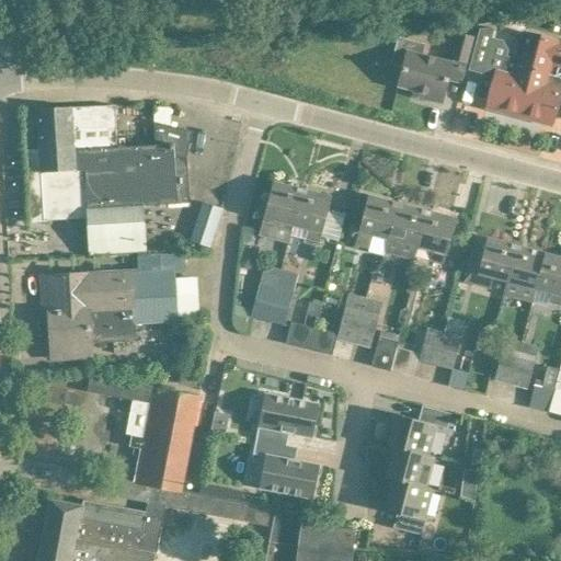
[(480,29),(469,69),(483,73),(477,99),(488,102),(487,106),(552,124),(558,103),(560,91),(560,43),(525,33),(517,60),(506,57),(508,50),(503,42),(492,38),(494,29),(480,29)]
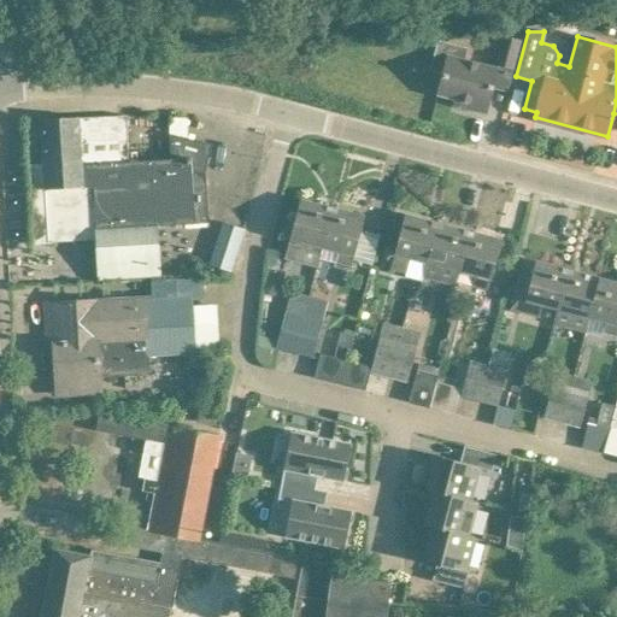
[(501,34),(493,65),(512,70),(519,46),(518,46),(519,39),(501,34)]
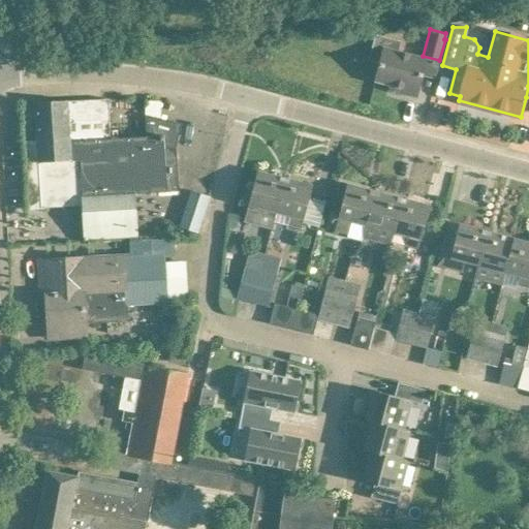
[(375,34),(369,61),(379,64),(375,81),(402,88),(401,93),(416,97),(422,76),(426,60),(397,53),(400,40),(375,34)]
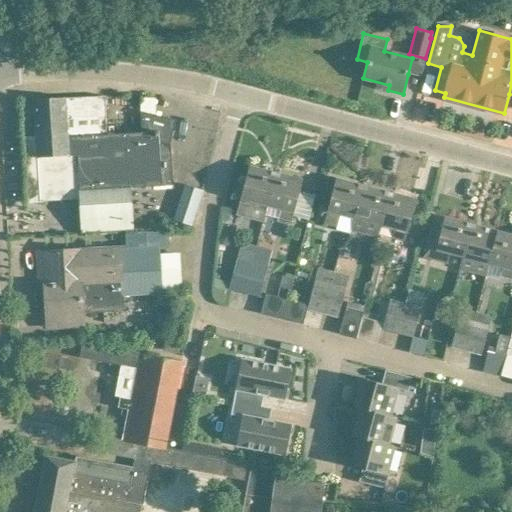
[(81,154),(84,232),(137,230),(136,184),(175,183),(172,115),(158,116),(157,96),(141,96),(142,131),(110,133),(108,95),(35,98),(38,156),(81,154)]
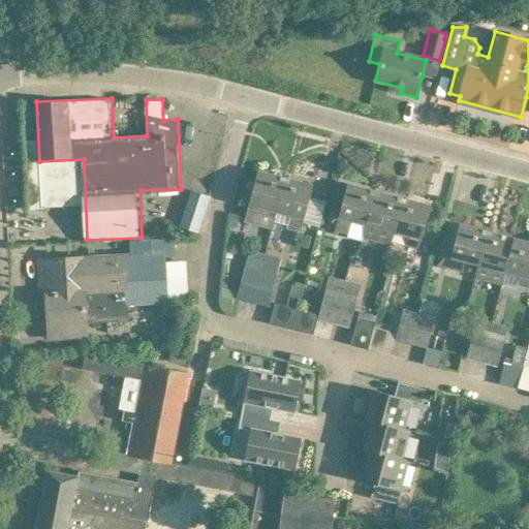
[(6,160),(22,159),(21,144),(5,145),(6,160)]
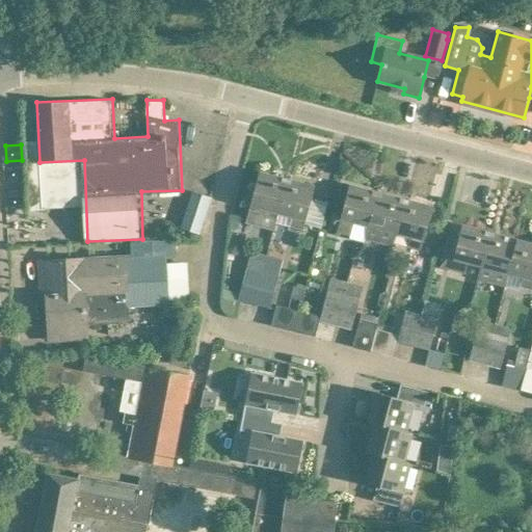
[(45,205),(84,204),(83,161),(56,161),(56,173),(71,173),(71,183),(45,183),(45,205)]
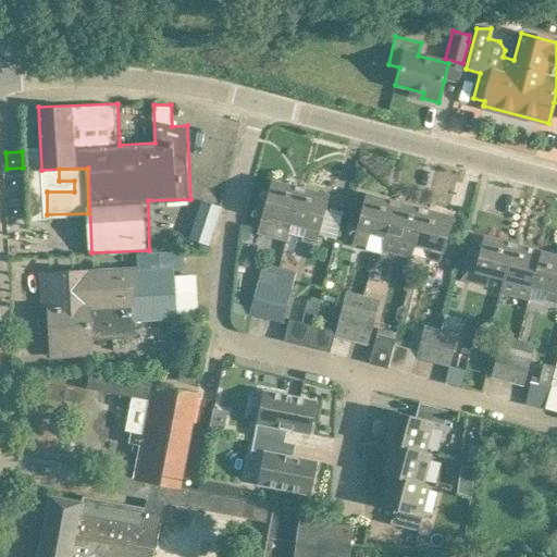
[(271,181),(257,233),(285,240),(289,224),(291,224),(299,188),(271,181)]
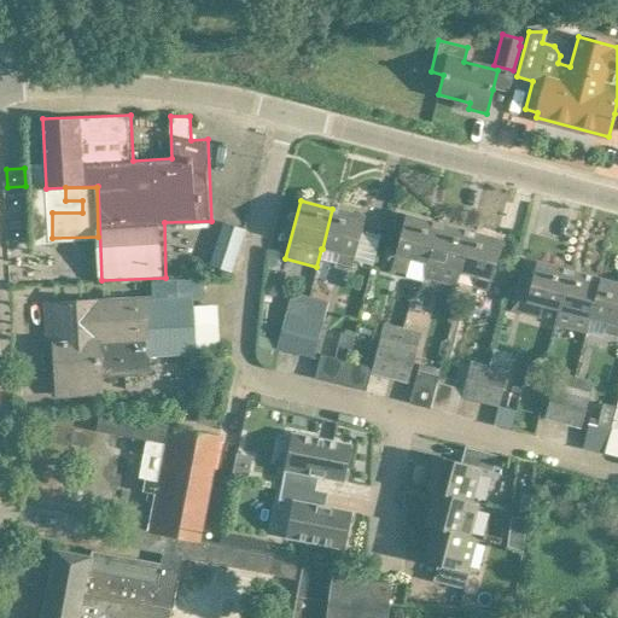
[(332,209),(322,249),(338,254),(336,263),(351,267),(354,260),(373,264),(382,235),(361,231),(365,217),(332,209)]
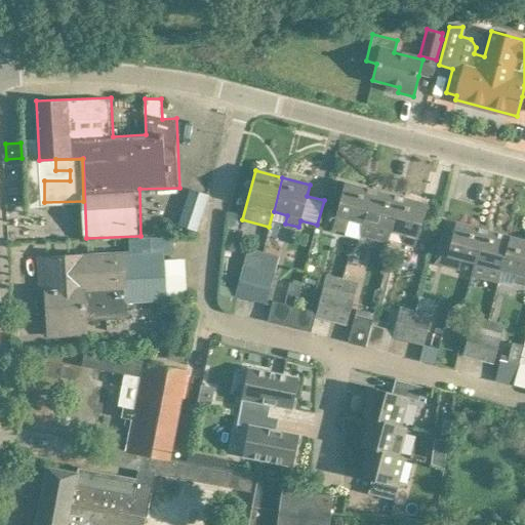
[(345,183),(338,203),(333,226),(347,229),(345,235),(358,238),(359,235),(360,235),(363,224),(371,190),(345,183)]
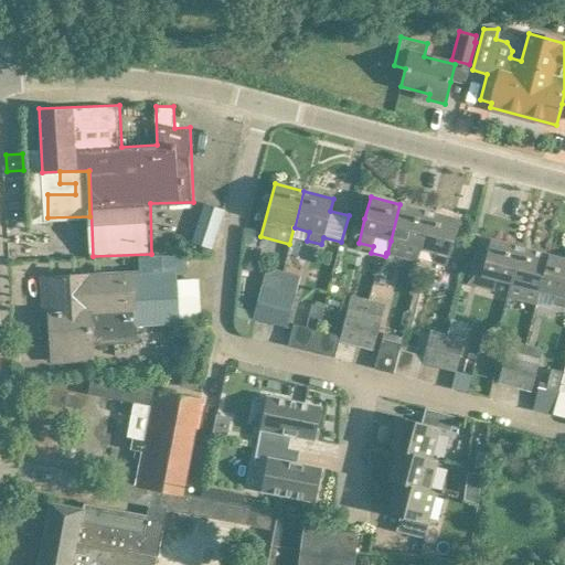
[(214,248),(227,209),(206,201),(192,241),(214,248)]
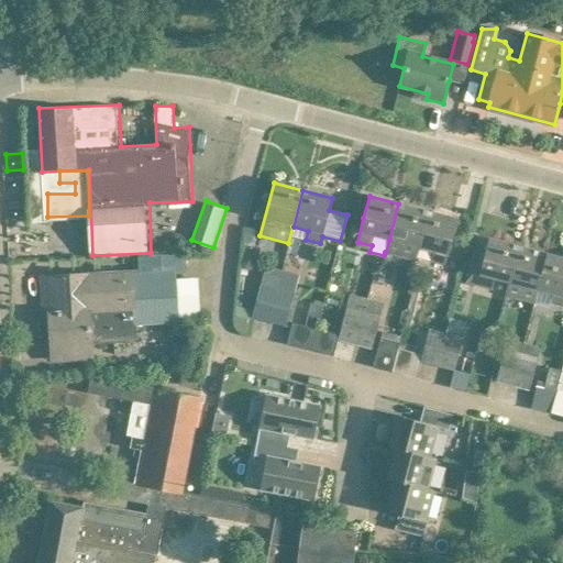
[(389,240),(386,252),(398,255),(415,260),(417,247),(418,247),(428,211),(398,203),(389,240)]
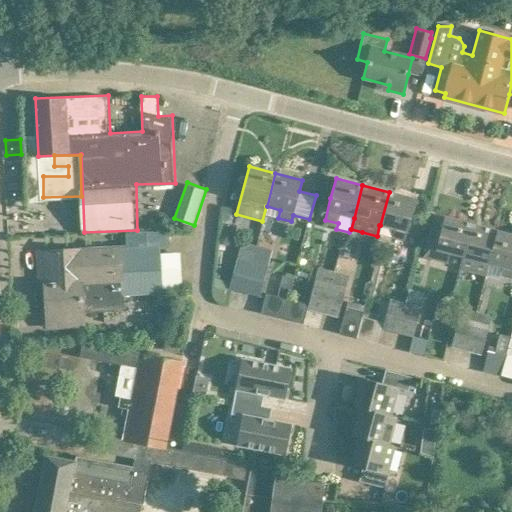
[(389,192),(380,225),(394,229),(391,237),(405,241),(416,199),(389,192)]
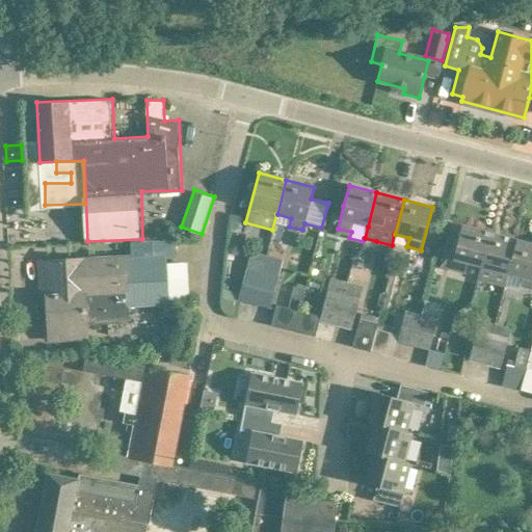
[(450,270),(450,268),(464,272),(467,264),(478,267),(480,267),(489,233),(461,225),(451,223),(440,267),(450,270)]
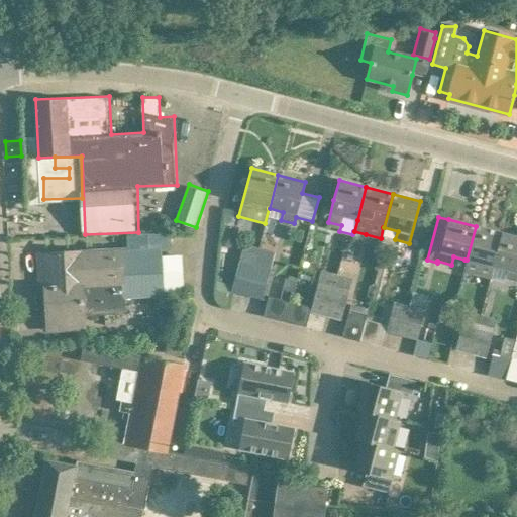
[(462,271),(463,271),(490,278),(493,267),(494,267),(502,233),(476,226),(467,260),(464,260),(462,271)]
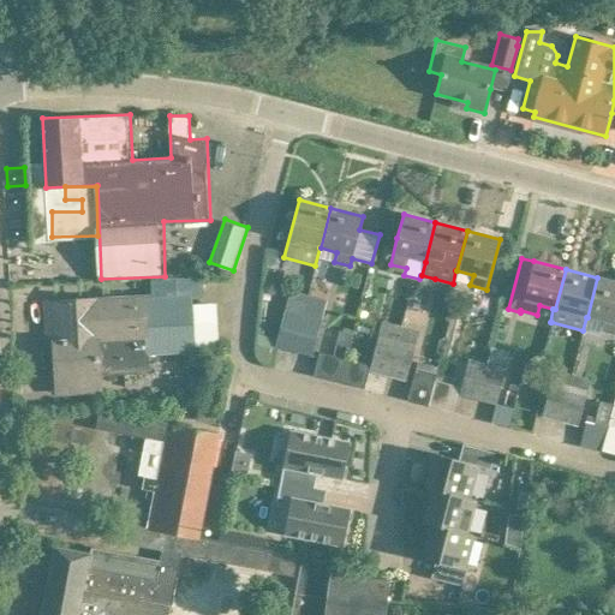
[(199,276),(151,280),(153,294),(201,292),(199,276)]
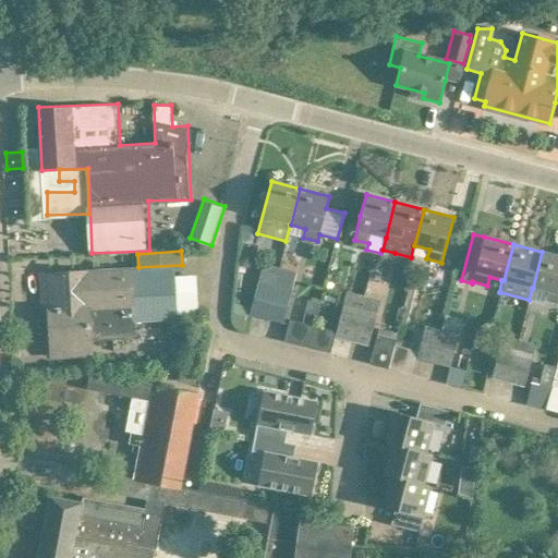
[(557,255),(542,252),(533,288),(547,291),(545,301),(557,304),(557,255)]
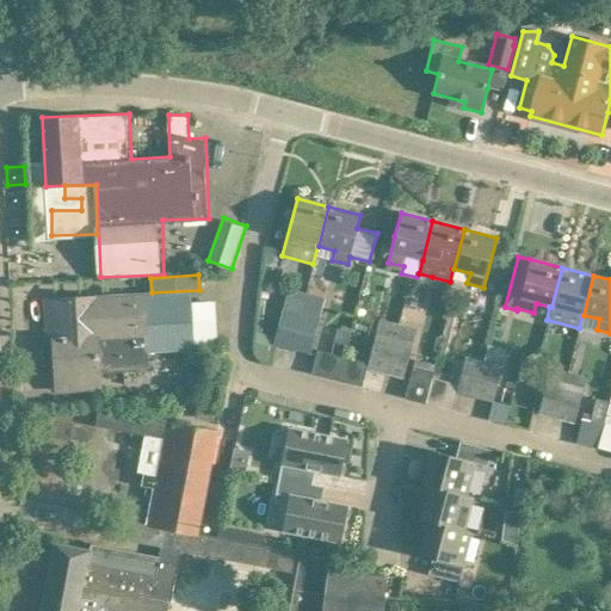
[(290,279),(282,309),(273,345),(291,350),(307,294),(306,294),(309,284),(290,279)]
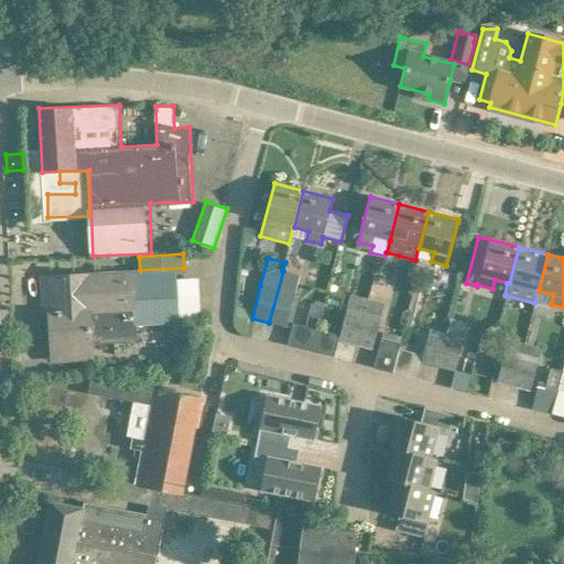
[(153,272),(72,277),(50,278),(52,314),(50,314),(52,361),(91,359),(91,344),(137,340),(136,324),(199,321),(198,295),(197,279),(176,281),(175,270),(153,272)]
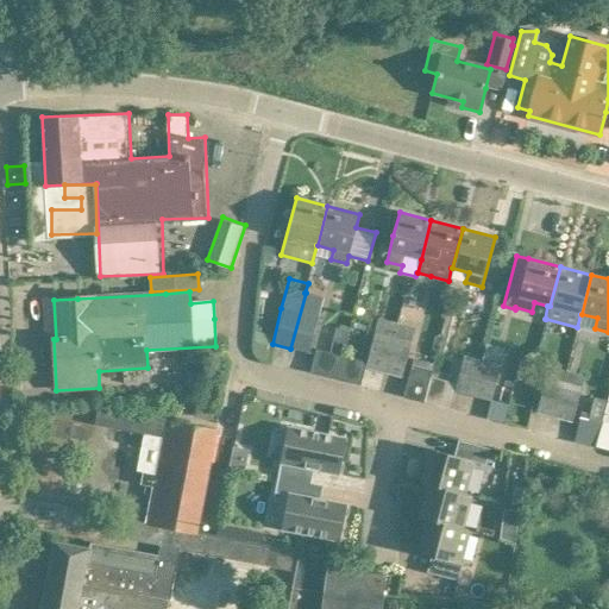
[(306,293),(290,349),(309,353),(324,297),(306,293)]
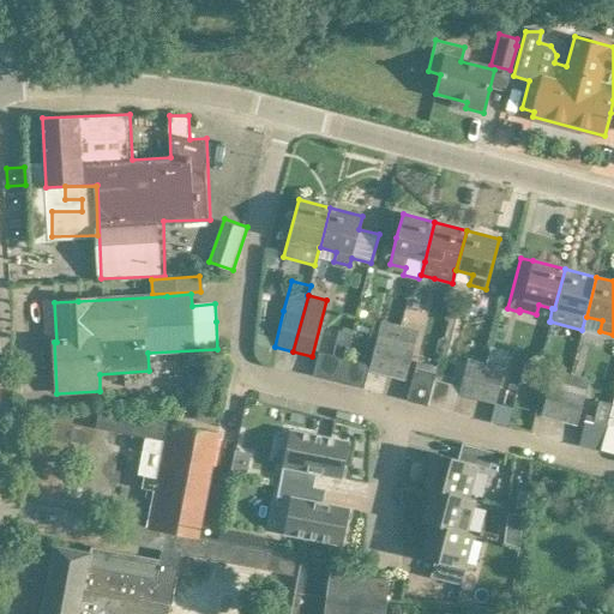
[(319,351),(313,377),(338,383),(345,359),(351,332),(350,332),(350,330),(343,327),(342,331),(338,331),(332,355),(319,351)]
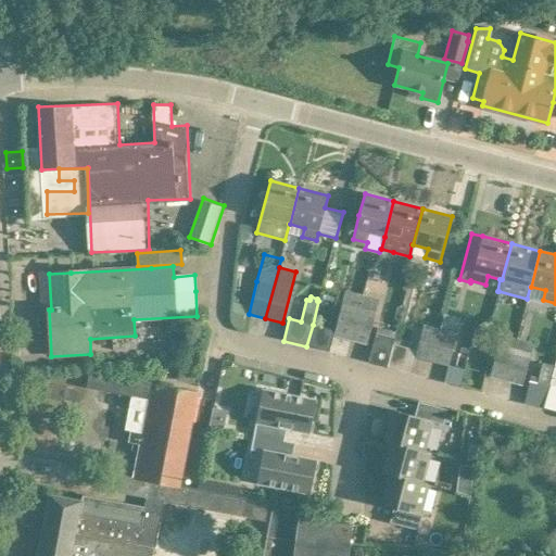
[(341,304),(335,330),(333,336),(350,340),(358,308),(341,304)]
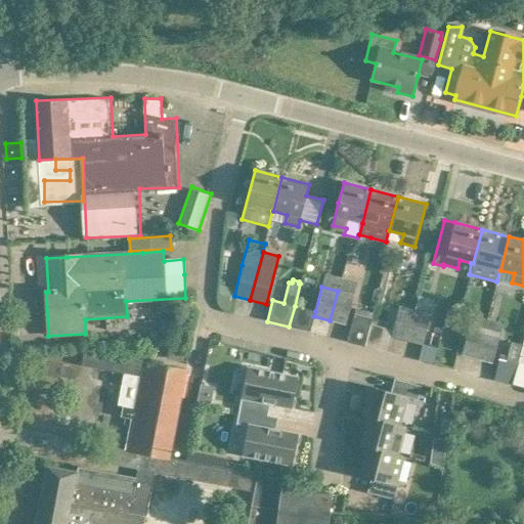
[(338,291),(330,320),(346,324),(353,295),(338,291)]
